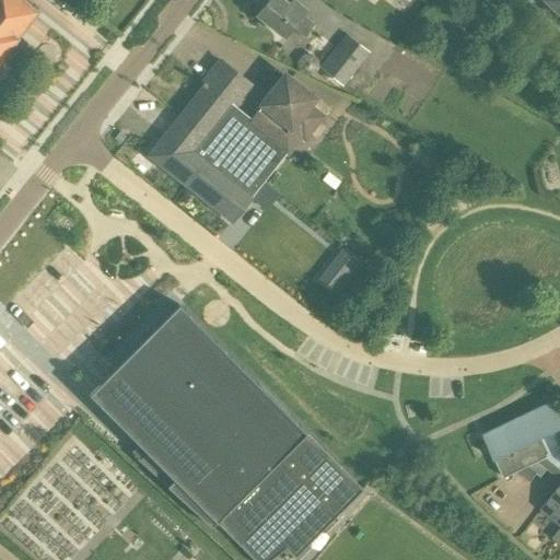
[(0,0),(0,58),(15,38),(14,37),(35,11),(20,0),(0,0)]
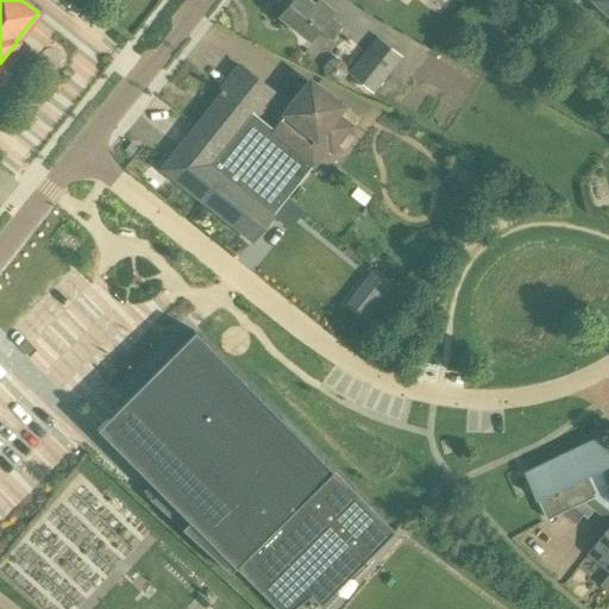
[(315,0),(313,4),(309,0),(289,0),(277,14),(309,41),(318,30),(330,39),(341,25),(330,14),(333,11),(319,0),(315,0)]
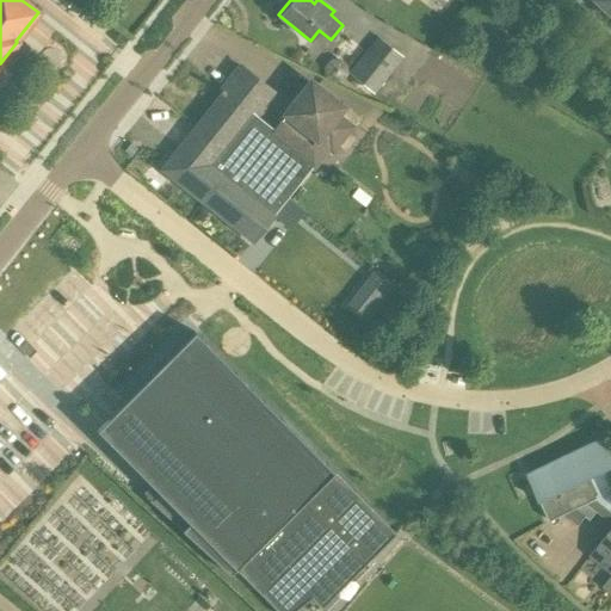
[(610,0),(596,0),(610,14),(610,0)]
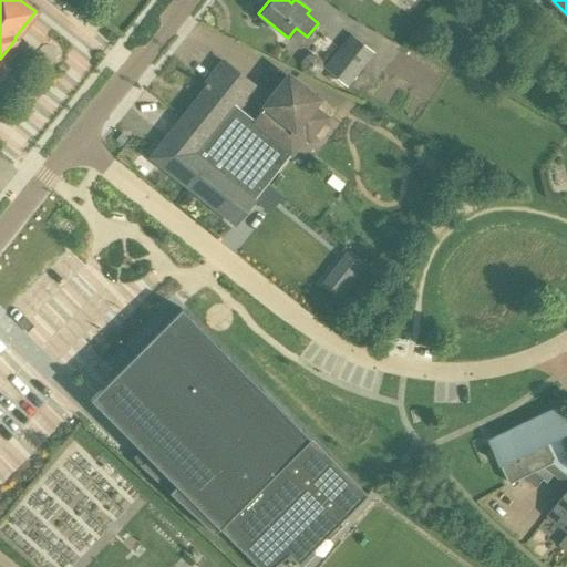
[(347,86),(374,52),(351,34),(323,68),(347,86)]
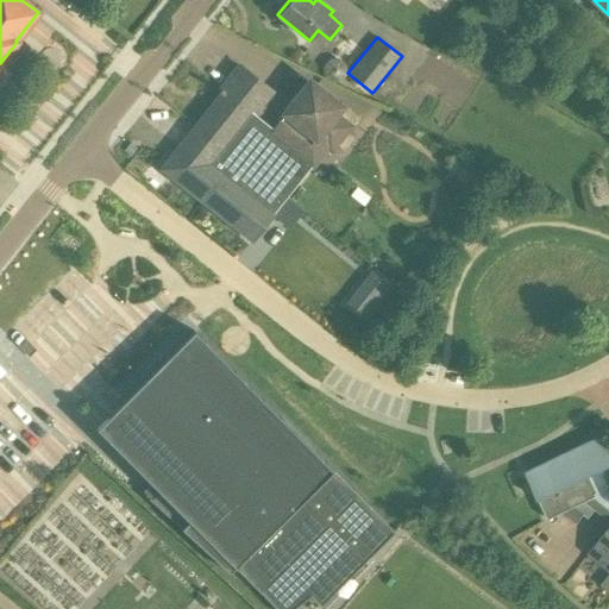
[(316,165),(271,130),(253,115),(272,93),(238,67),(220,89),(223,92),(162,168),(251,239),(309,167),(313,169),(316,165)]
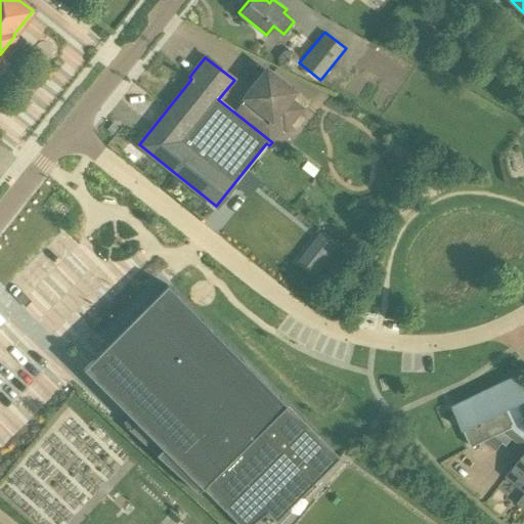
[(233,112),(272,142),(281,130),(285,132),(304,107),(292,98),(298,91),(265,66),(239,97),(243,100),(233,112)]
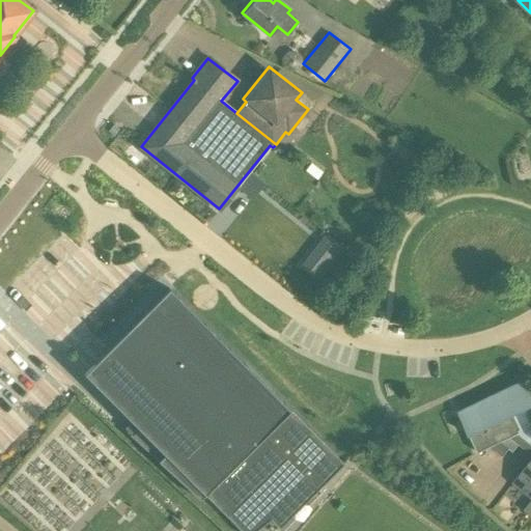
[(326,272),(335,261),(315,246),(307,257),(326,272)]
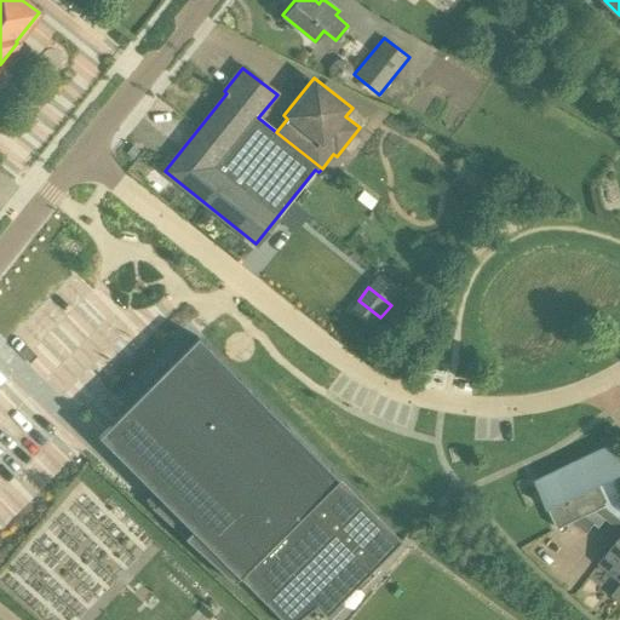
[(280,619),(299,619),(316,607),(372,562),(377,567),(401,541),(197,337),(98,436),(160,498),(151,507),(234,583),(239,577),(280,619)]
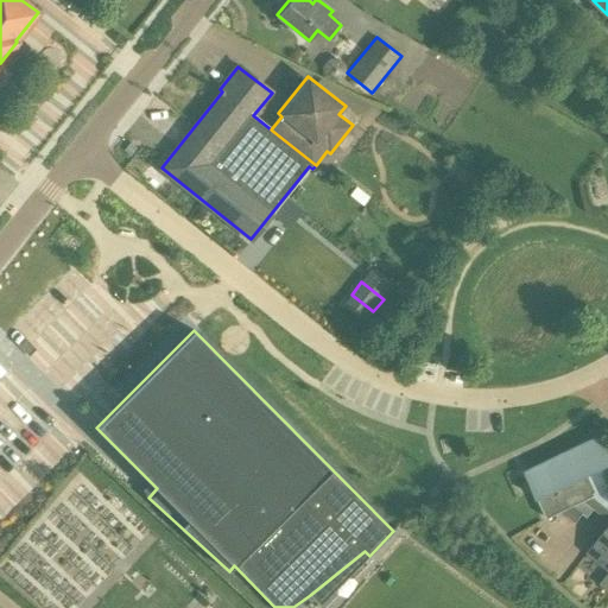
[(594,508),(583,500),(597,493),(588,473),(607,463),(607,454),(599,435),(524,470),(546,517),(572,505),(587,517),(594,508)]
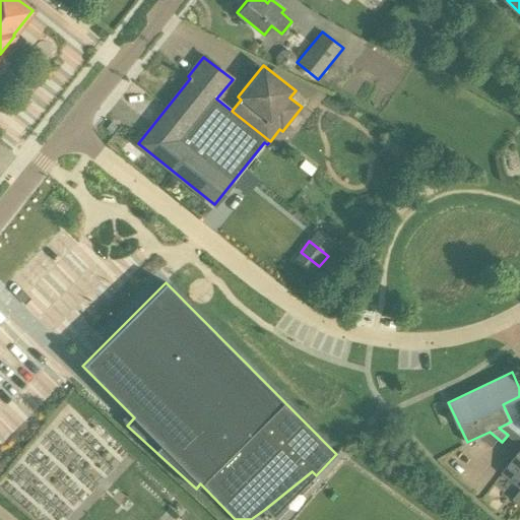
[(519,505),(519,504),(519,450),(503,471),(519,485),(519,490),(512,500),(519,505)]
